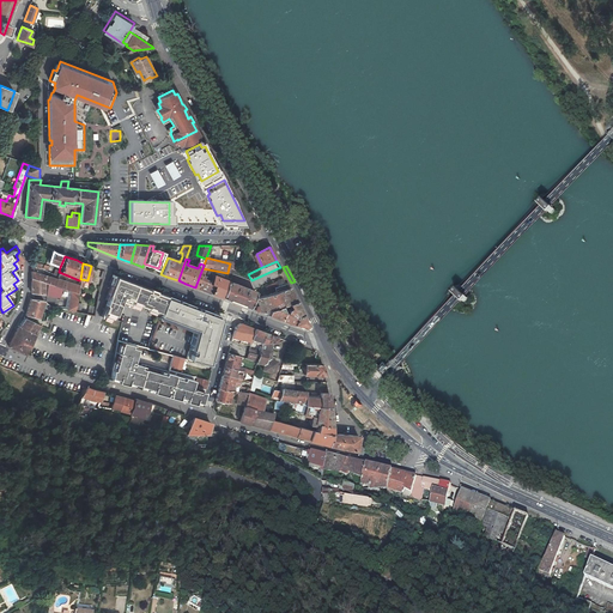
[(248,274),(236,269),(229,267),(228,273),(226,279),(231,280),(232,275),(250,281),(252,280),(248,274)]
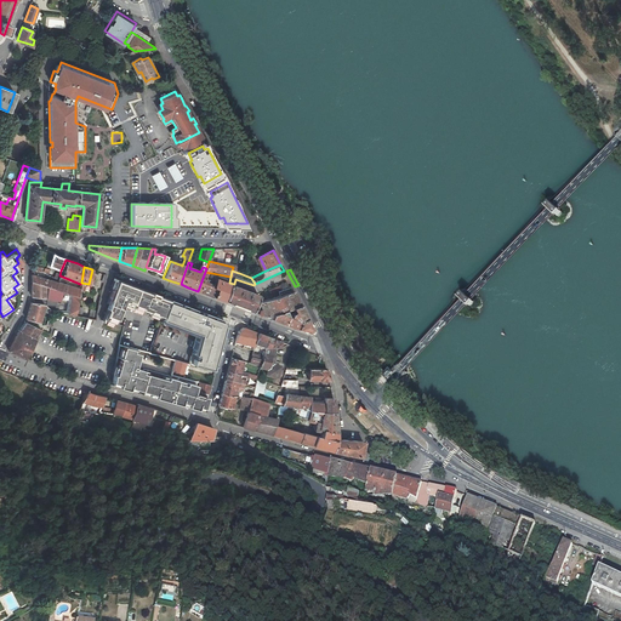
[(32,278),(30,281),(55,290),(57,283),(58,278),(52,277),(51,280),(32,274),(32,278)]
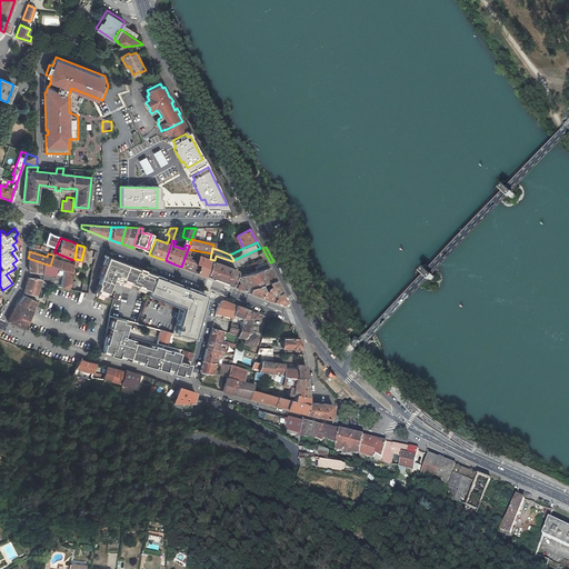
[(193,262),(193,260),(190,259),(191,257),(186,255),(181,267),(188,269),(195,271),(197,265),(193,262)]
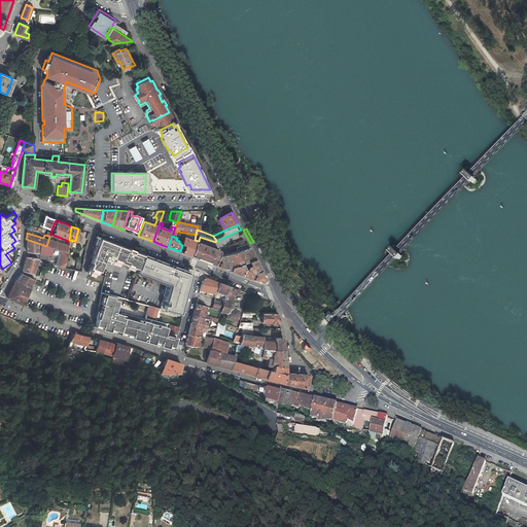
[(181,236),(179,241),(179,243),(182,245),(180,251),(189,255),(194,241),(194,240),(181,236)]
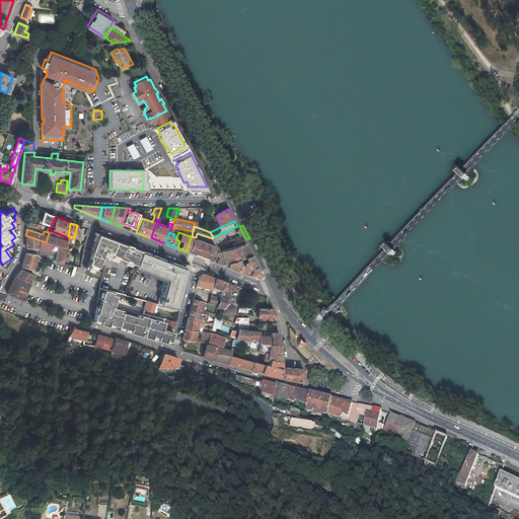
[(102,236),(96,234),(92,250),(93,250),(102,254),(102,252),(118,258),(121,252),(122,253),(120,261),(131,265),(132,264),(136,265),(141,249),(132,246),(131,246),(127,244),(122,242),(104,236),(103,235),(102,236)]
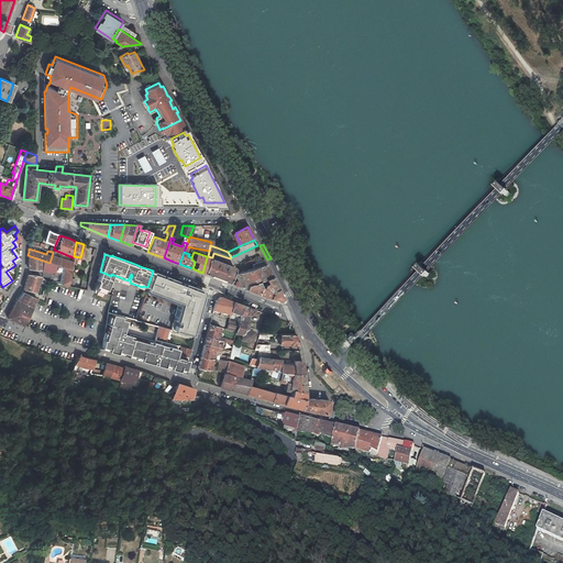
[(59,266),(50,263),(28,255),(28,264),(28,267),(40,269),(40,263),(43,263),(42,271),(58,273),(59,266)]
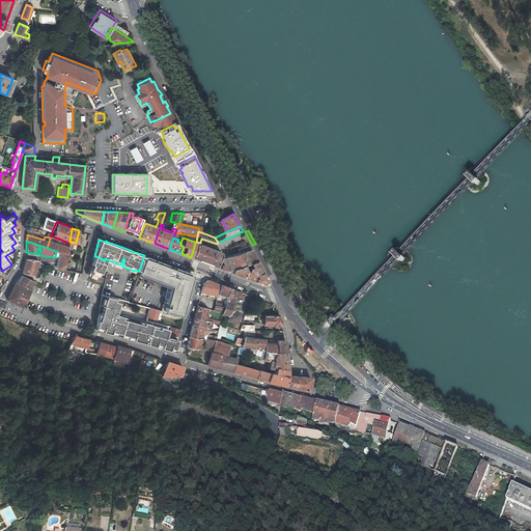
[(238,249),(240,253),(251,249),(248,244),(247,245),(245,241),(230,248),(231,251),(238,249)]
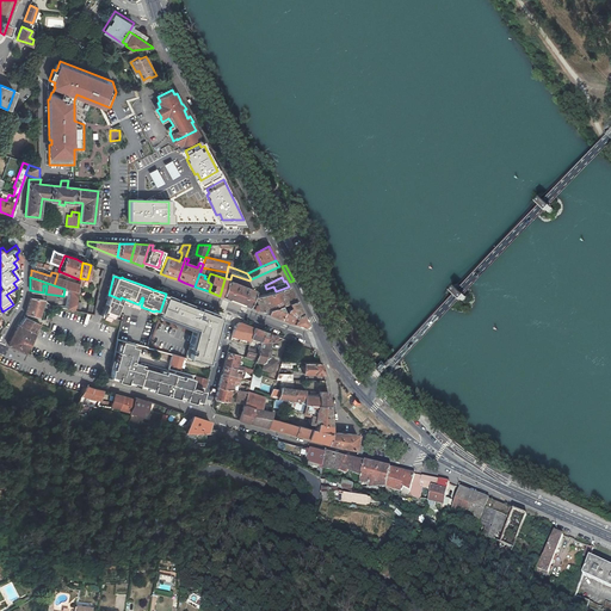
[(65,289),(69,290),(76,292),(78,285),(56,278),(54,285),(65,289)]
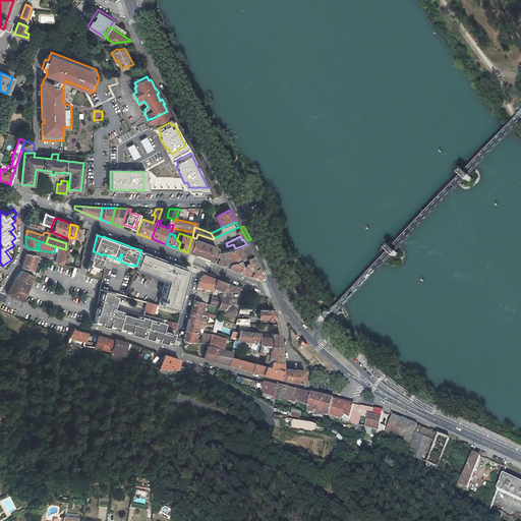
[(200,257),(211,262),(216,247),(191,238),(187,252),(200,257)]
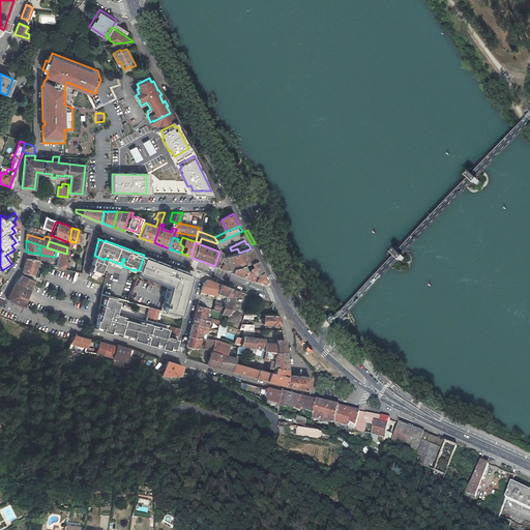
[(253,254),(251,248),(239,253),(221,258),(223,264),(221,264),(218,267),(223,269),(227,270),(232,269),(256,260),(253,254)]
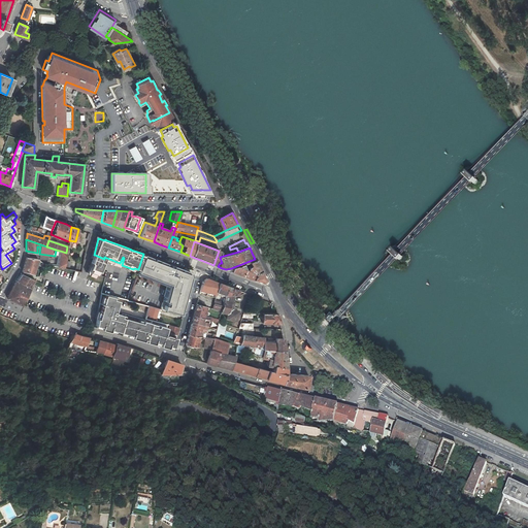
[(66,253),(60,251),(59,256),(57,267),(63,268),(64,261),(66,253)]
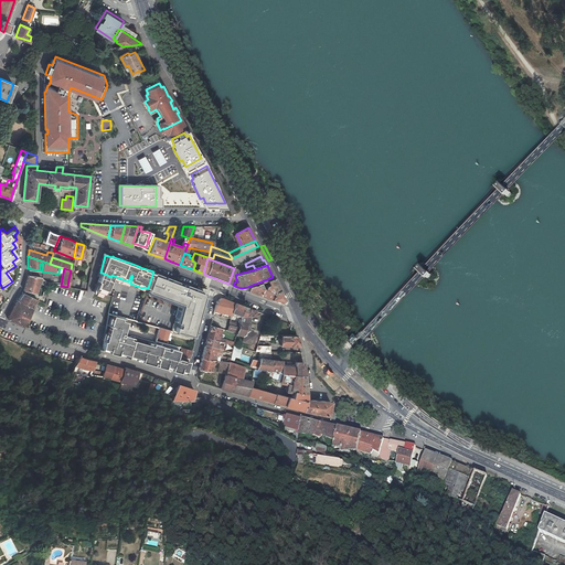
[(104,295),(112,277),(102,273),(100,273),(97,281),(98,281),(95,291),(104,295)]
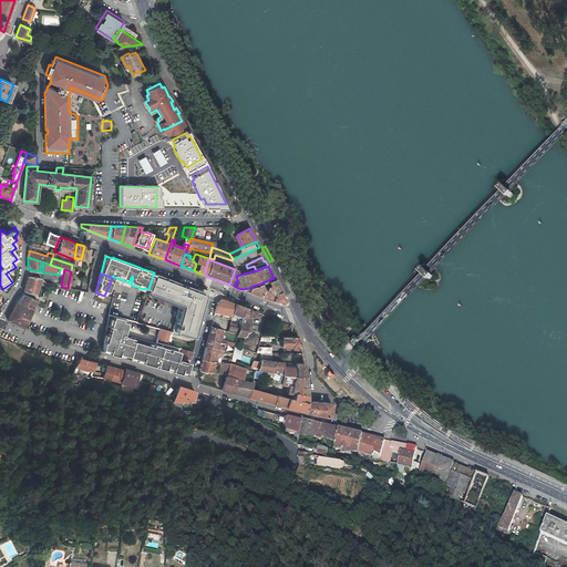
[(28,276),(26,285),(23,291),(35,295),(40,278),(28,276)]
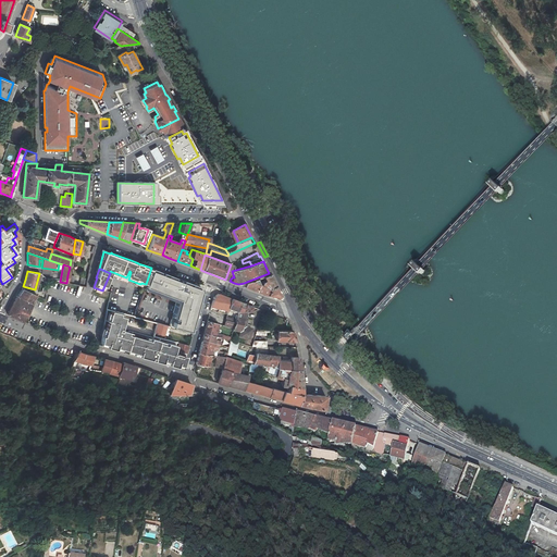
[(186,284),(151,272),(146,286),(181,298),(186,284)]
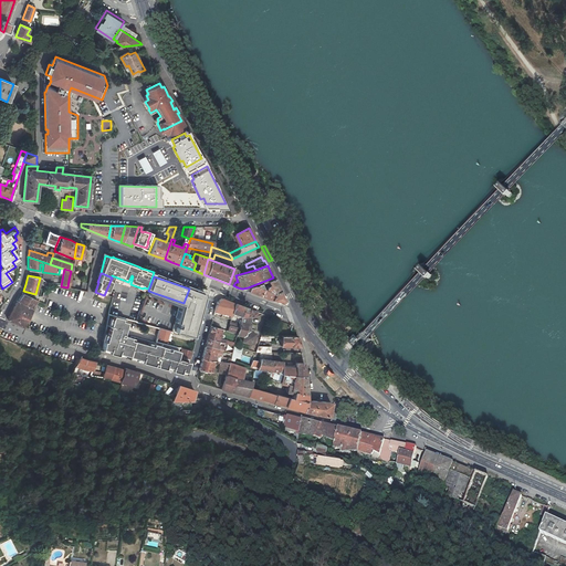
[(283,300),(273,278),(248,287),(247,291),(261,296),(281,303),(283,300)]
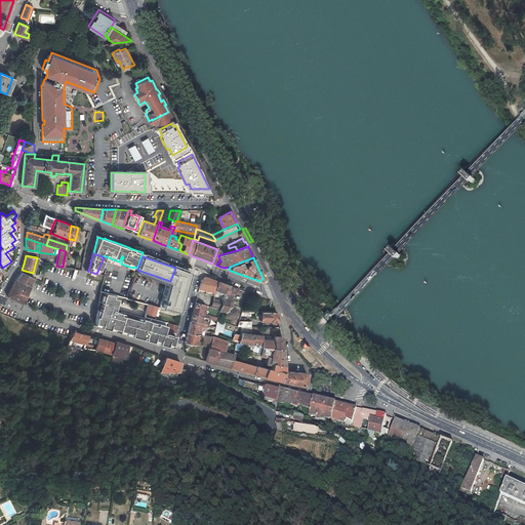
[(188,276),(187,273),(175,268),(170,281),(186,286),(188,276)]
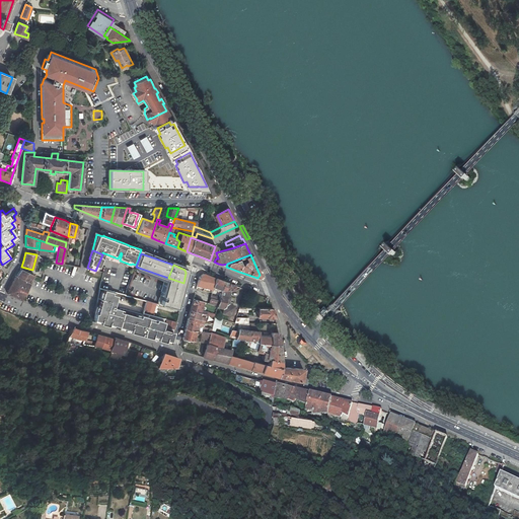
[(15,277),(29,283),(33,275),(20,270),(18,273),(15,277)]
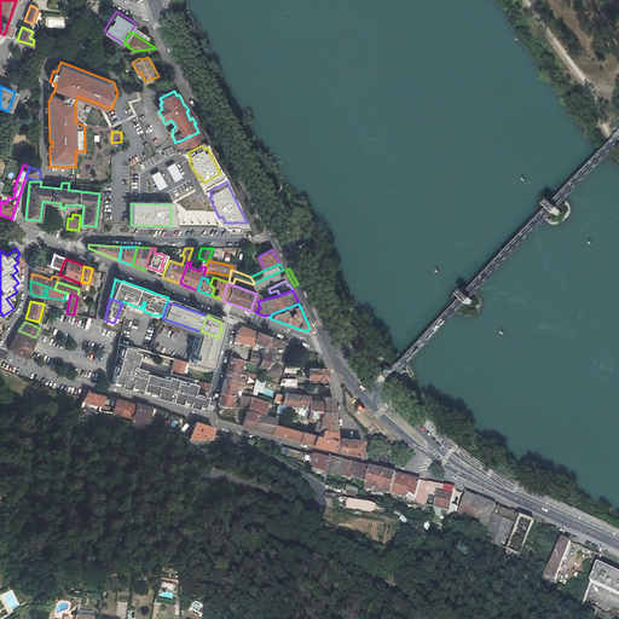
[(25,357),(35,337),(18,330),(17,331),(11,343),(7,350),(25,357)]
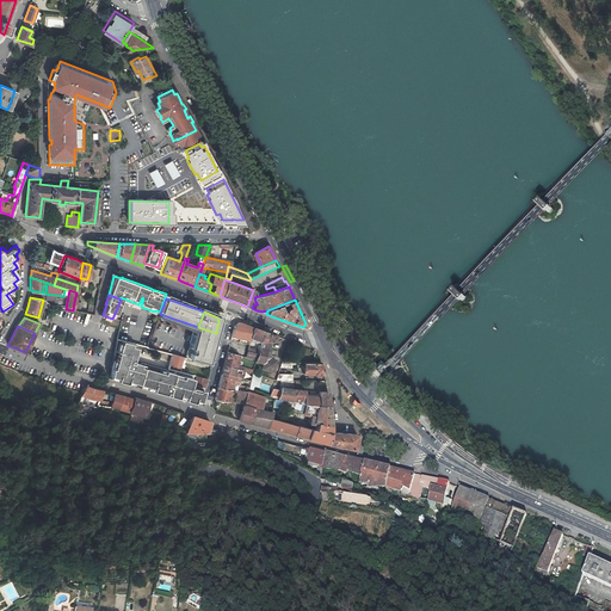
[(192,349),(210,353),(216,333),(198,327),(192,349)]
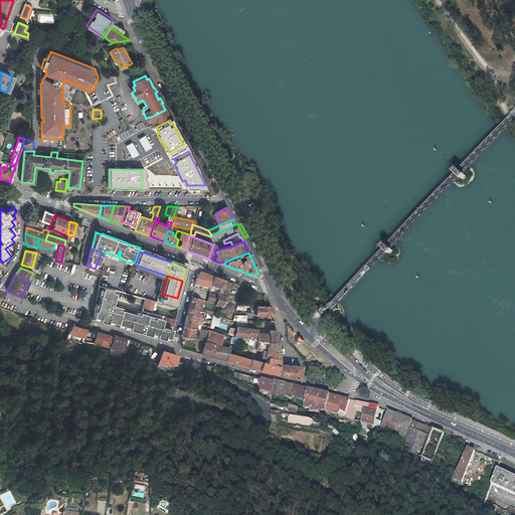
[(211,285),(218,288),(229,287),(230,287),(231,283),(222,280),(213,276),(211,285)]
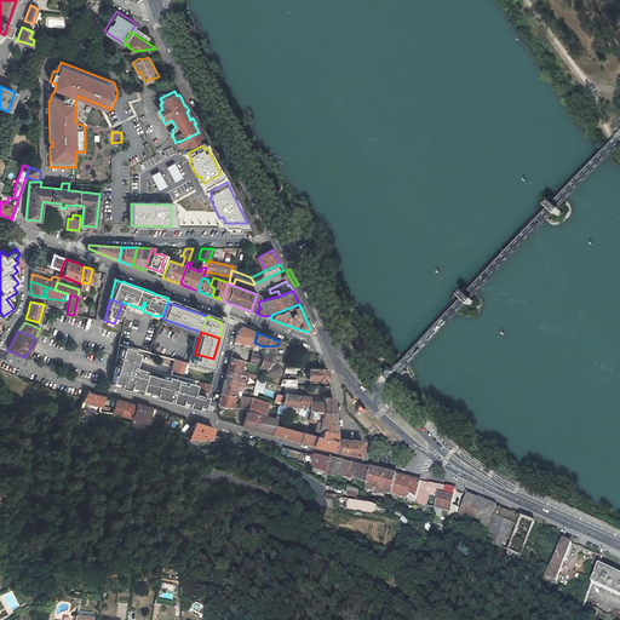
[(262,356),(259,365),(259,366),(267,368),(267,373),(276,375),(279,365),(274,363),(274,361),(273,360),(276,345),(263,346),(262,356)]
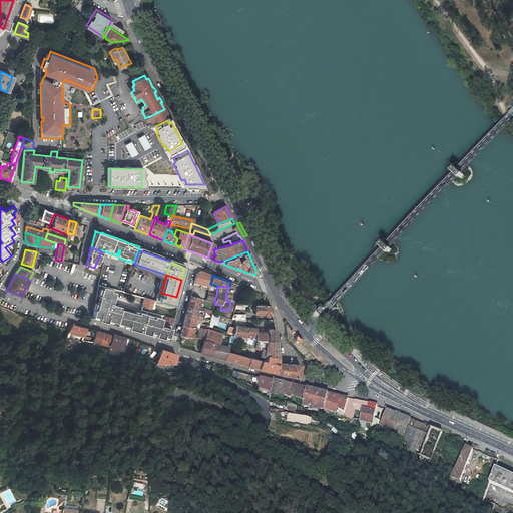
[(121,299),(122,292),(109,289),(108,296),(114,298),(121,299)]
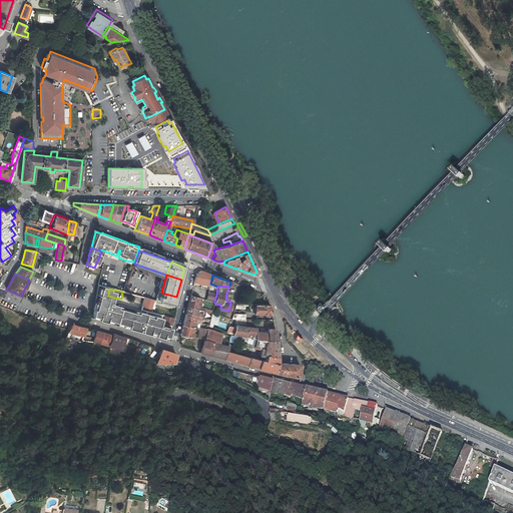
[(126,293),(122,292),(121,299),(117,315),(114,327),(117,328),(135,333),(137,323),(139,317),(142,307),(144,298),(126,293)]
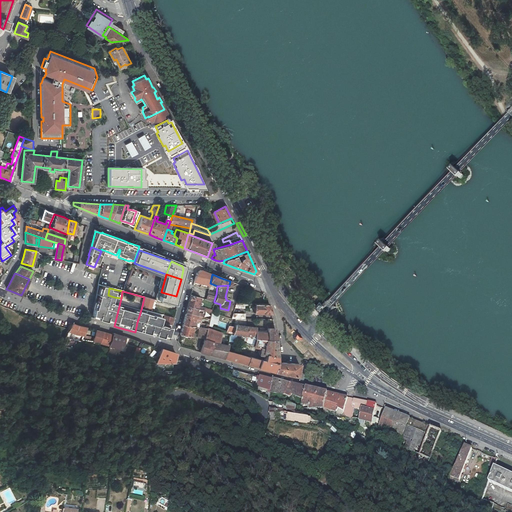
[(206,299),(214,301),(216,294),(208,291),(206,299)]
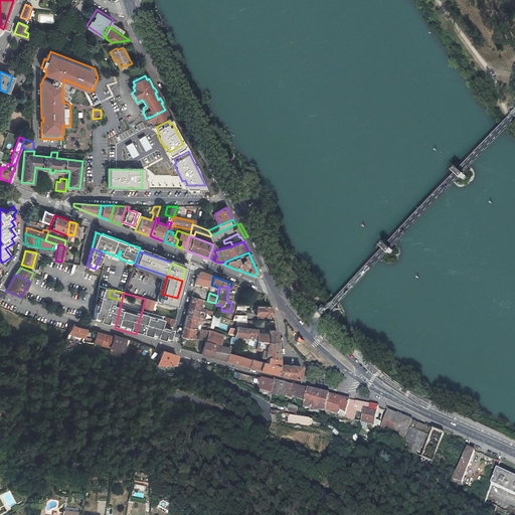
[(98,294),(94,310),(101,313),(105,296),(98,294)]
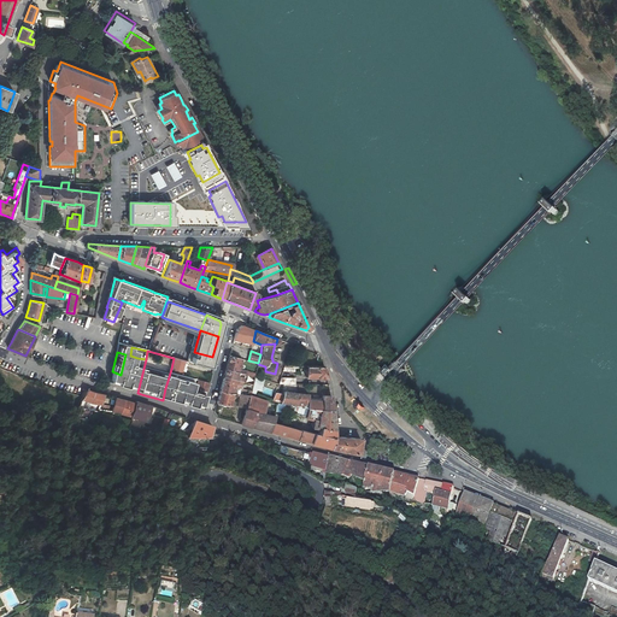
[(209,365),(212,357),(194,352),(192,360),(209,365)]
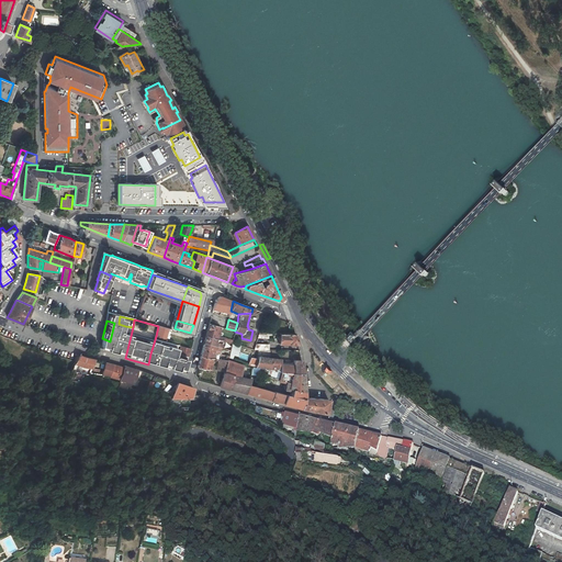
[(223,340),(224,337),(216,335),(218,326),(209,324),(206,330),(205,336),(221,339),(223,340)]
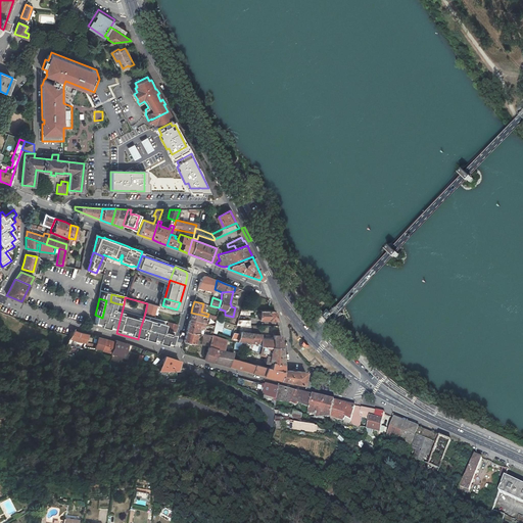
[(120,321),(124,304),(116,303),(114,312),(116,312),(114,320),(120,321)]
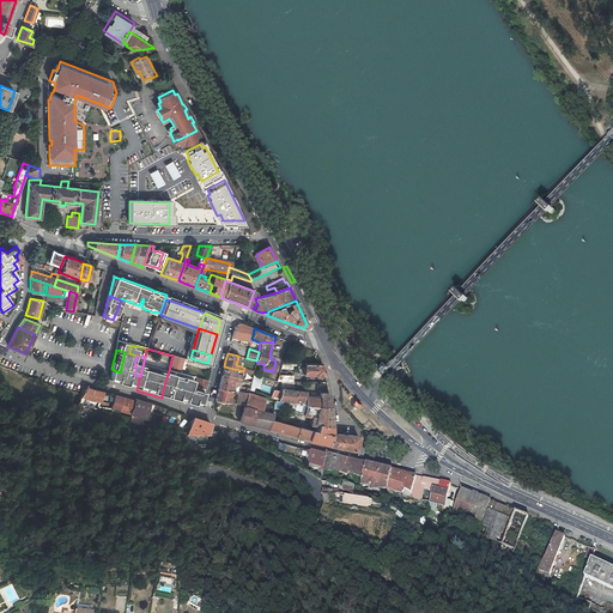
[(183,358),(173,356),(170,366),(174,366),(174,369),(180,370),(183,358)]
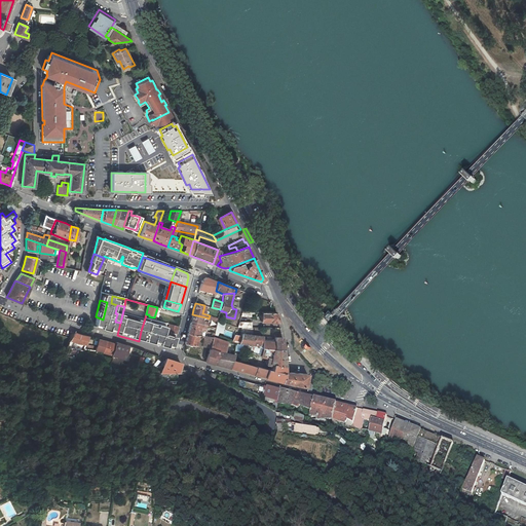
[(278,322),(277,317),(276,311),(261,311),(261,322),(278,322)]
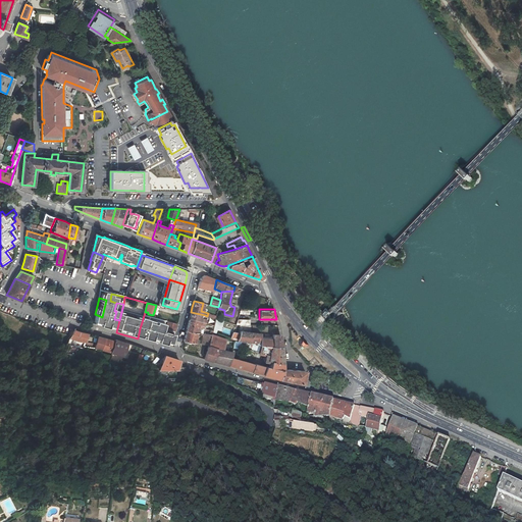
[(202,321),(203,322),(205,315),(191,312),(190,316),(189,318),(202,321)]
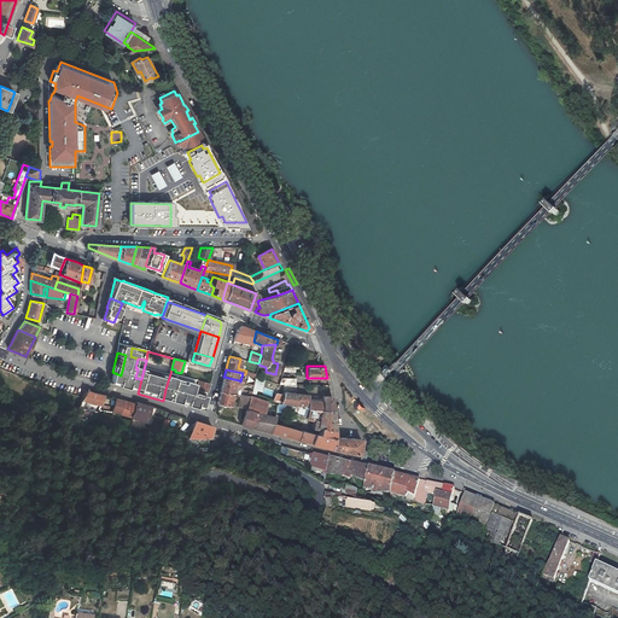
[(222,384),(237,388),(239,380),(223,377),(222,380),(222,384)]
